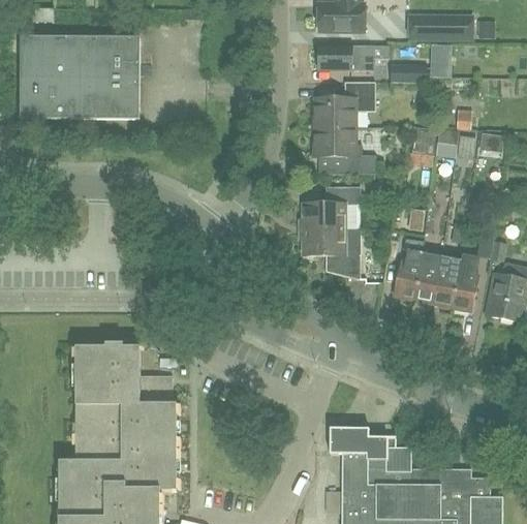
[(364,2),(360,2),(360,0),(334,0),(334,1),(318,1),(318,28),(364,28),(364,2)]
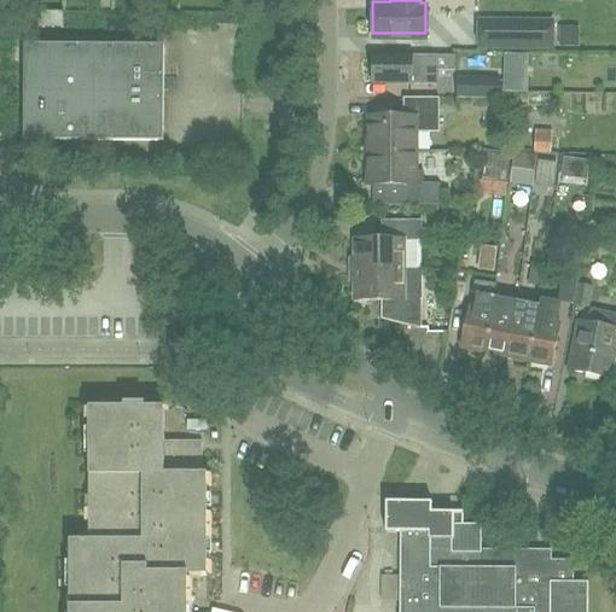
[(478,17),(478,41),(551,41),(551,17),(478,17)]
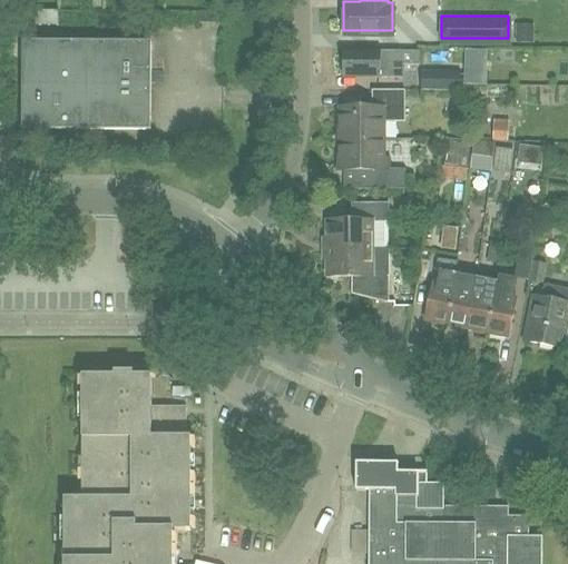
[(149,126),(149,37),(21,36),(20,125),(149,126)]
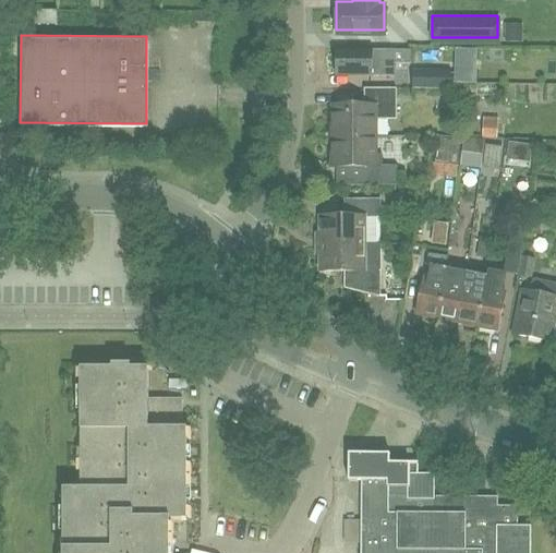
[(335,46),(335,72),(386,72),(386,60),(409,60),(409,46),(370,46),(335,46)]
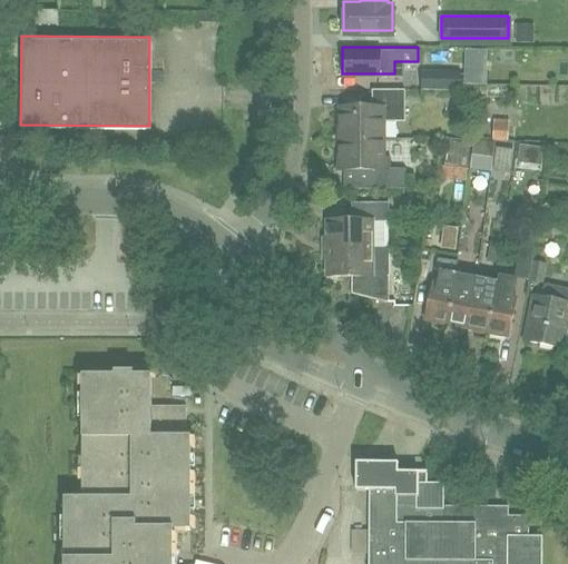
[(458,86),(458,68),(441,68),(441,86),(458,86)]
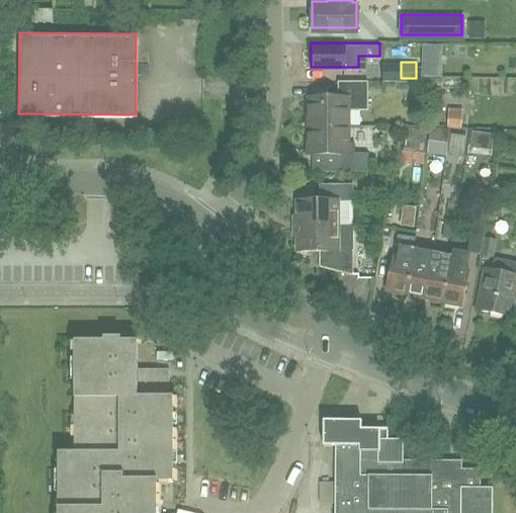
[(307,123),(347,123),(347,107),(366,107),(366,79),(337,79),(337,95),(307,95),(307,123)]
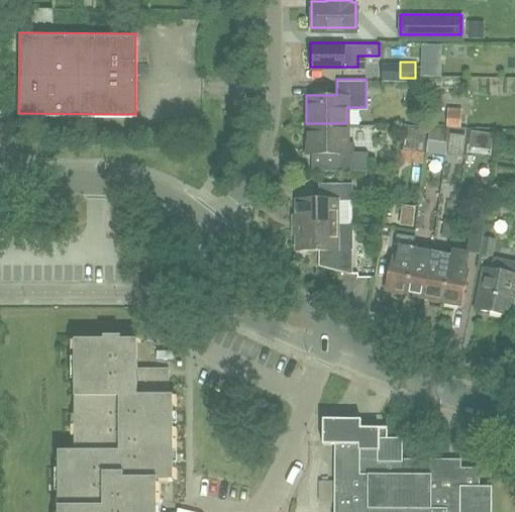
[(448,122),(464,124),(467,108),(452,105),(448,122)]
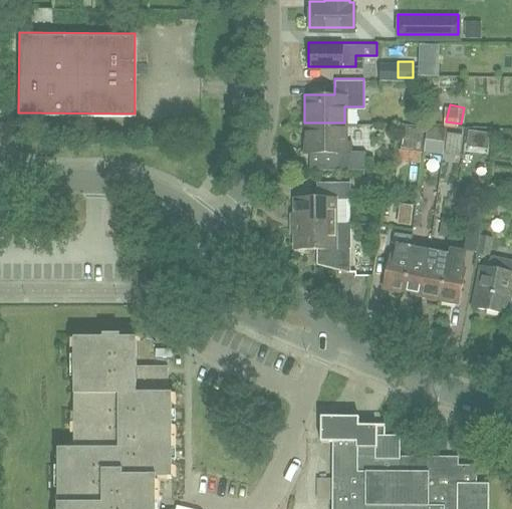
[(344,122),(304,122),(304,151),(333,151),(332,168),(363,167),(363,150),(344,150),(344,122)]
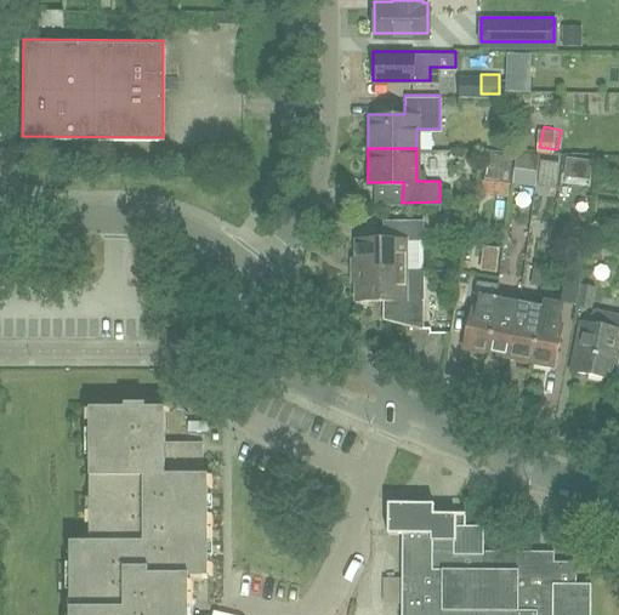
[(482,178),(509,181),(511,153),(486,149),(482,178)]
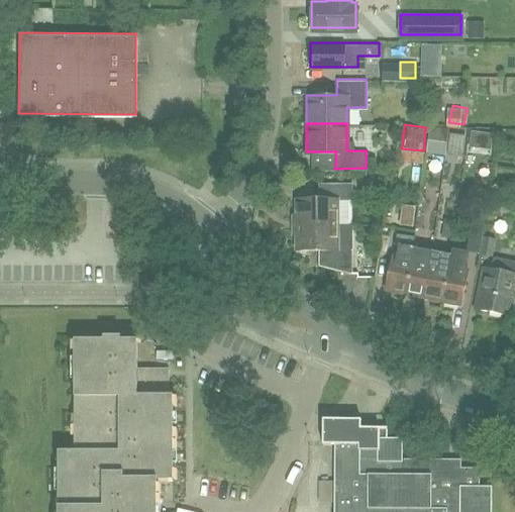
[(491,132),(470,129),(468,144),(489,147),(491,132)]
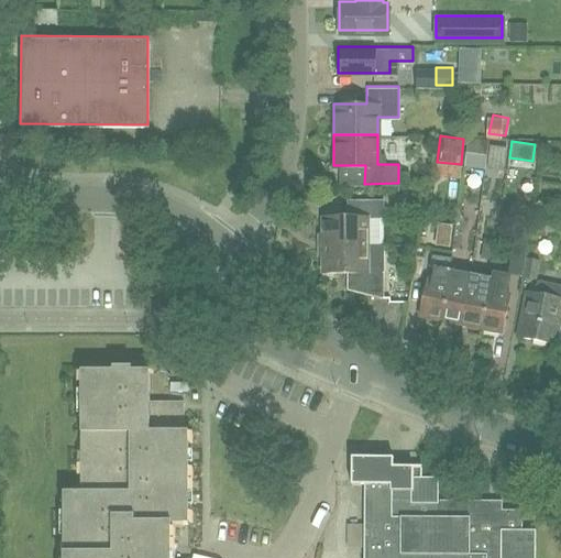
[(470,150),(469,164),(491,165),(492,151),(470,150)]
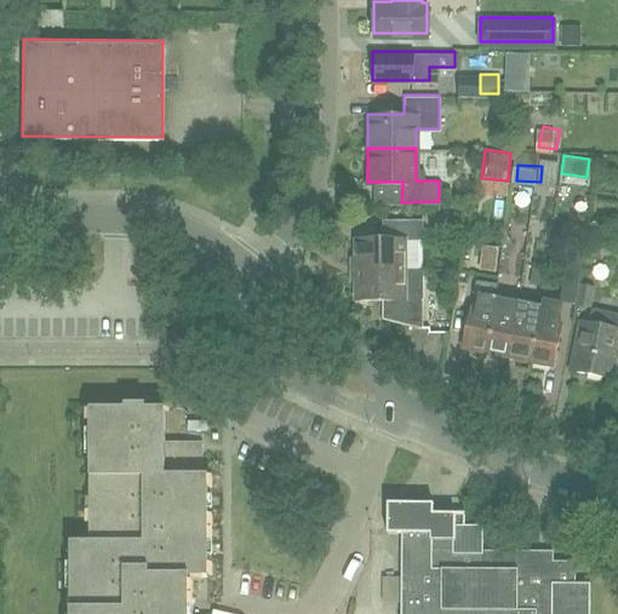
[(579,204),(578,177),(561,178),(562,205),(579,204)]
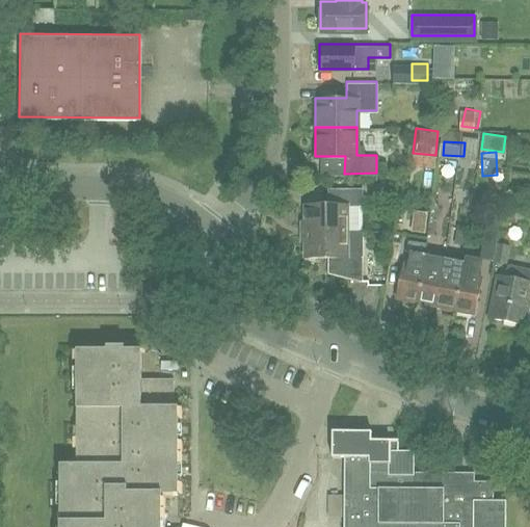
[(303,203),(303,230),(344,229),(344,203),(361,203),(361,186),(326,186),(326,203),(303,203)]
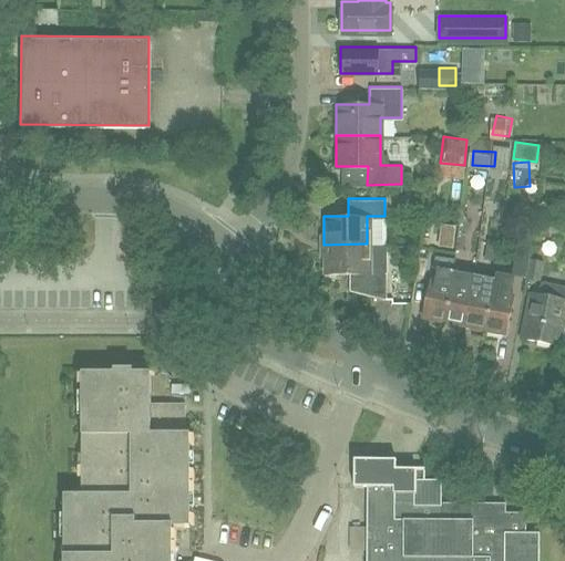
[(458,246),(459,225),(444,224),(442,245),(458,246)]
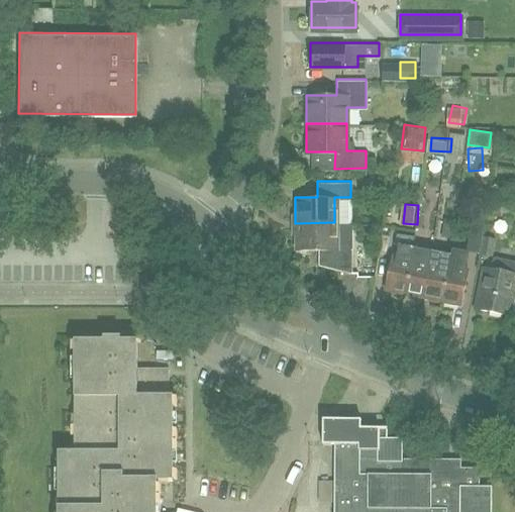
[(465,248),(476,250),(478,251),(480,233),(483,212),(471,210),(465,248)]
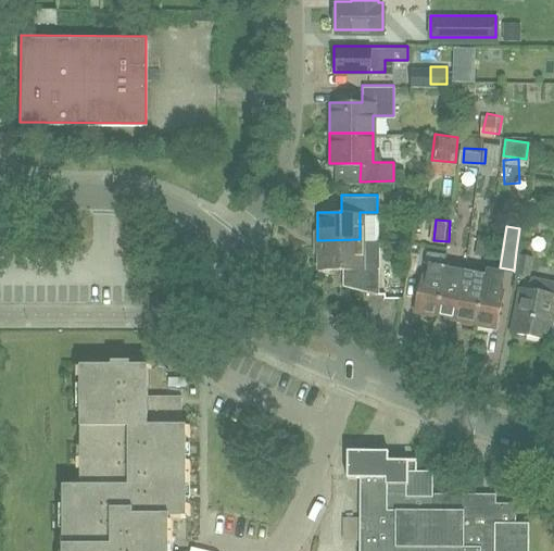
[(492,248),(492,230),(477,230),(477,248),(492,248)]
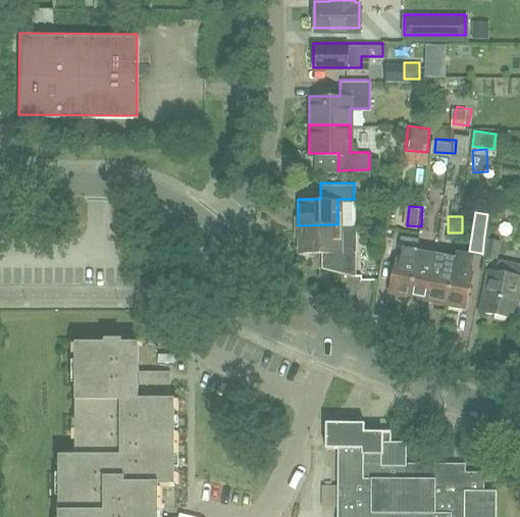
[(338,224),(298,225),(298,251),(320,251),(320,265),(354,274),(354,249),(338,249),(338,224)]
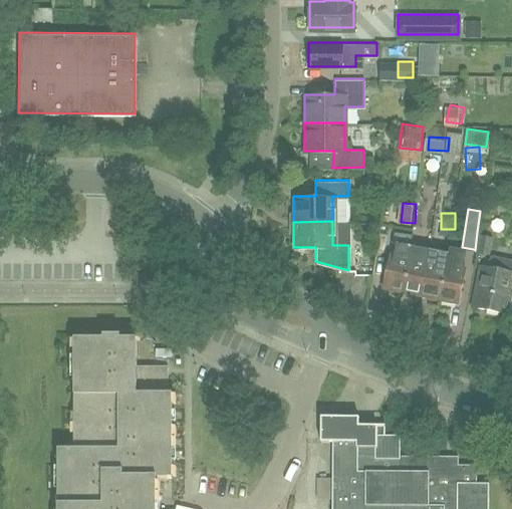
[(409,244),(411,234),(393,230),(381,287),(401,290),(408,254),(409,244)]
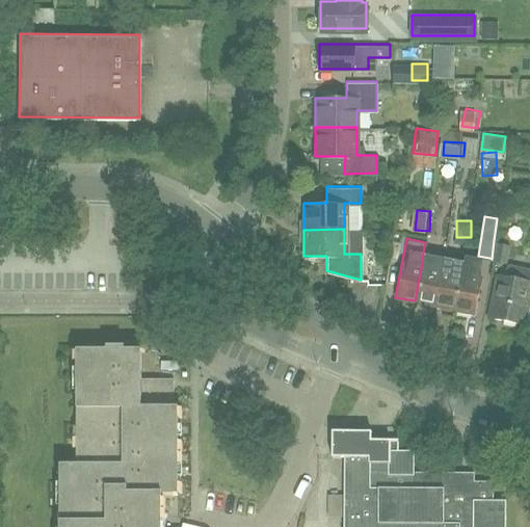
[(509,243),(494,240),(492,259),(505,263),(509,243)]
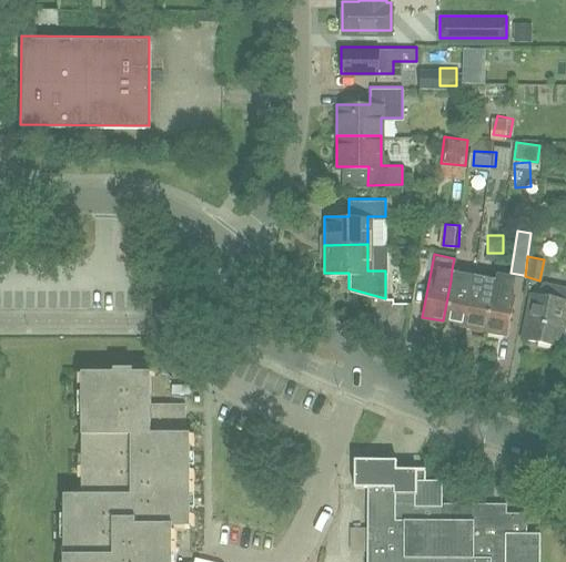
[(473,274),(452,269),(451,281),(443,320),(463,325),(473,274)]
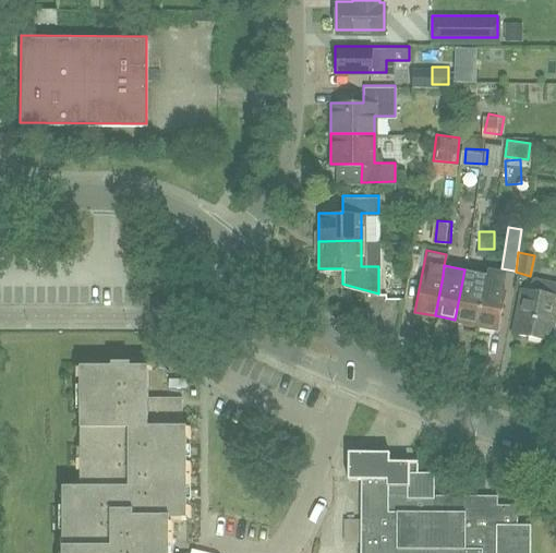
[(485,273),(484,273),(482,285),(474,324),(495,327),(503,289),(494,287),(497,269),(485,268),(485,273)]
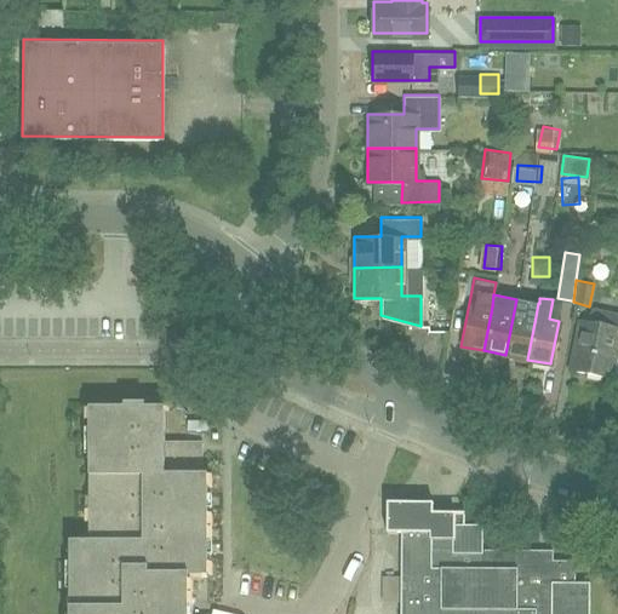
[(536,316),(538,303),(516,299),(505,355),(527,360),(536,316)]
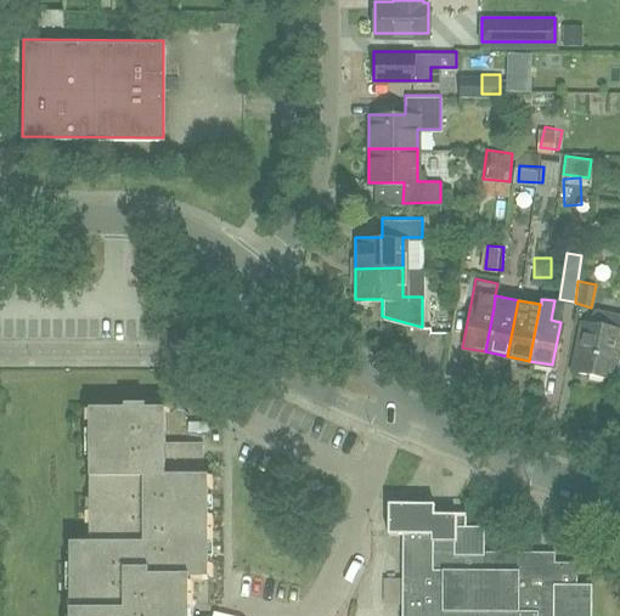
[(619,312),(595,308),(587,321),(581,320),(571,368),(613,377),(619,338),(619,312)]
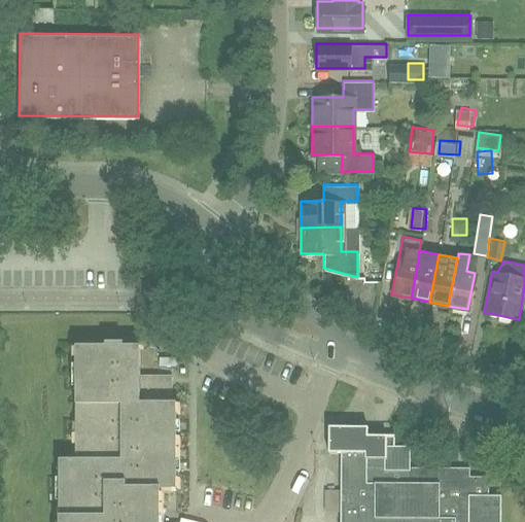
[(159,521),(159,487),(175,487),(175,401),(171,401),(170,373),(138,373),(138,344),(121,344),(121,340),(104,340),(104,344),(74,344),(74,457),(58,457),(58,521),(159,521)]
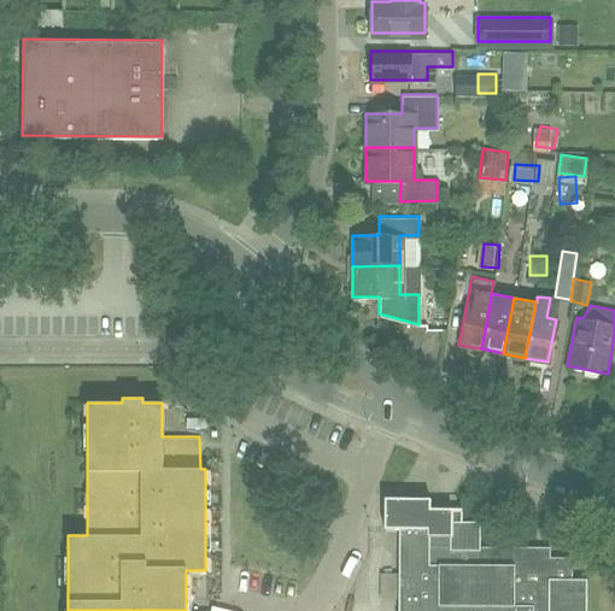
[(478,521),(461,521),(462,507),(431,507),(431,498),(385,498),(384,528),(398,528),(398,610),(584,610),(585,577),(570,577),(570,556),(548,556),(548,545),(478,545),(478,521)]
